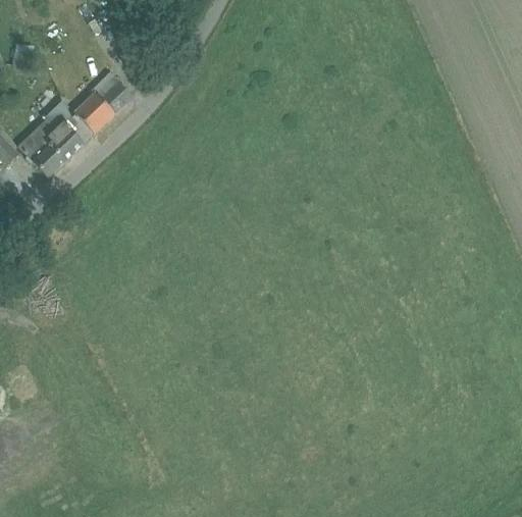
[(32,70),(33,53),(13,51),(12,66),(32,70)]
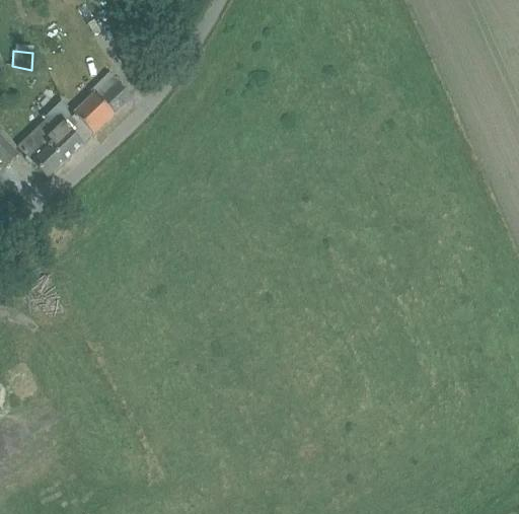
[(133,95),(119,80),(109,70),(90,88),(93,92),(73,111),(75,113),(71,116),(89,136),(93,132),(133,95)]
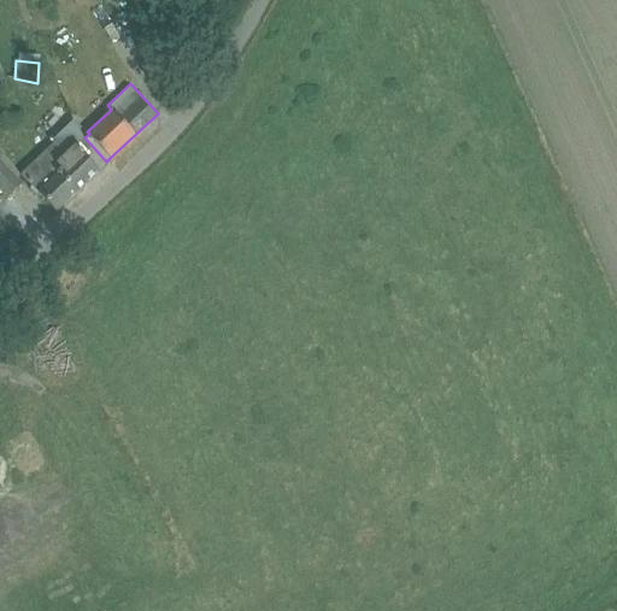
[(81,186),(99,168),(106,162),(84,137),(74,117),(52,139),(66,153),(57,162),(81,186)]
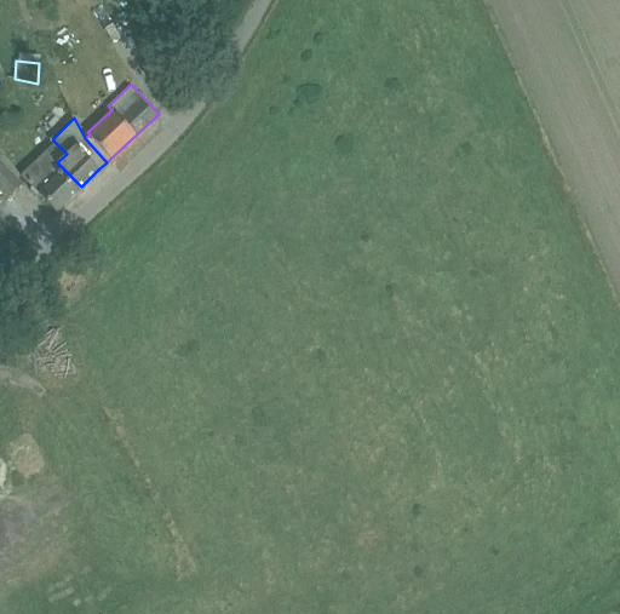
[(81,187),(57,162),(45,149),(21,173),(57,210),(81,187)]
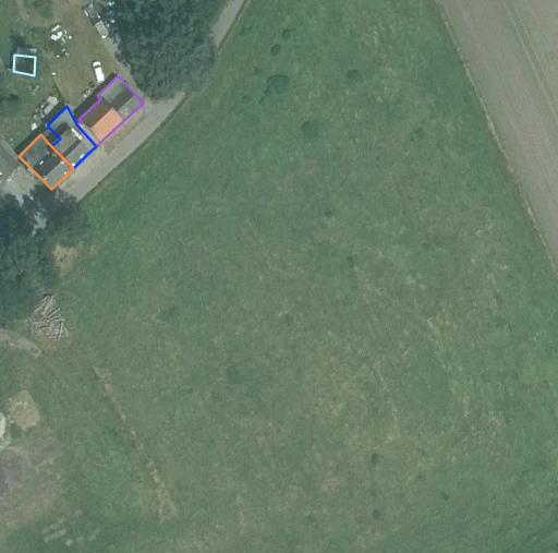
[(20,165),(0,143),(0,170),(5,178),(20,165)]
